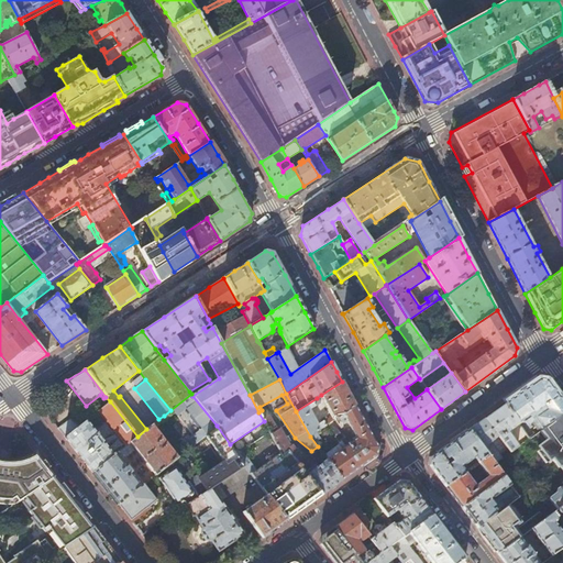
[(317,398),(296,411),(310,437),(339,417),(355,406),(350,395),(342,382),(321,395),(333,417),(318,424),(309,409),(319,404),(317,398)]
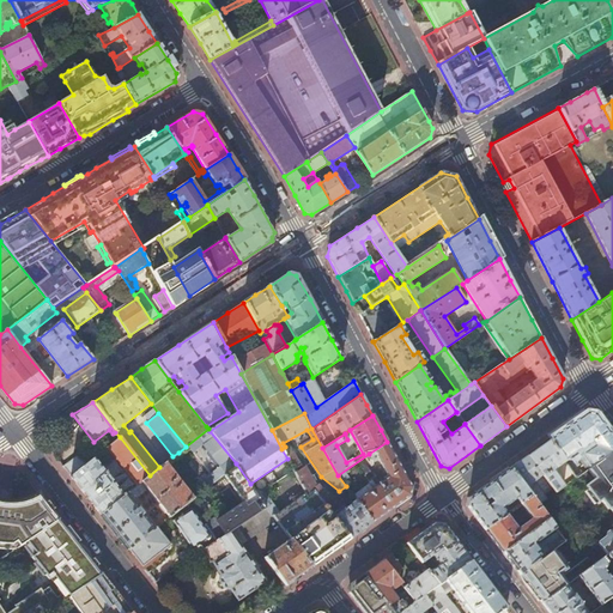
[(592,466),(612,450),(612,439),(595,417),(583,416),(570,426),(550,441),(564,460),(575,451),(578,456),(583,451),(587,456),(587,459),(592,466)]
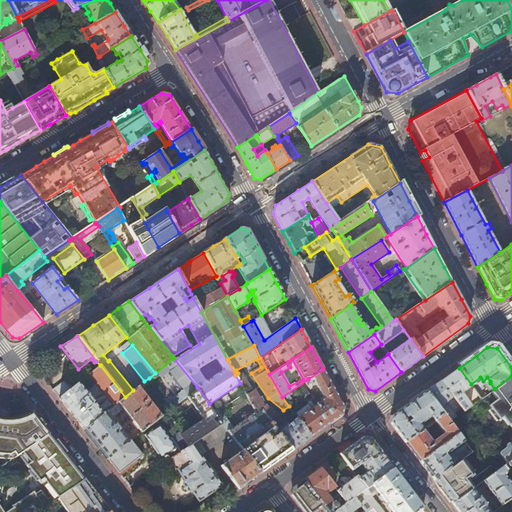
[(186,396),(197,387),(175,360),(174,358),(155,373),(149,378),(172,407),(186,396)]
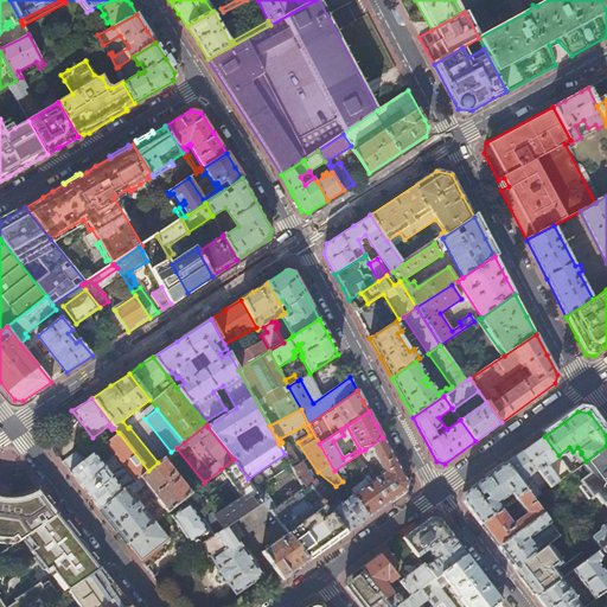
[(70,471),(100,509),(148,471),(119,433),(104,443),(132,478),(129,480),(127,479),(121,484),(120,483),(116,485),(91,454),(70,471)]
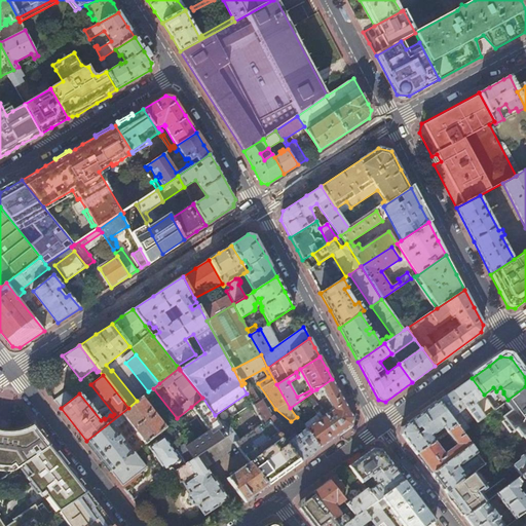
[(463,384),(453,391),(467,410),(471,415),(473,417),(477,423),(484,418),(475,405),(486,397),(484,395),(472,378),(463,384)]
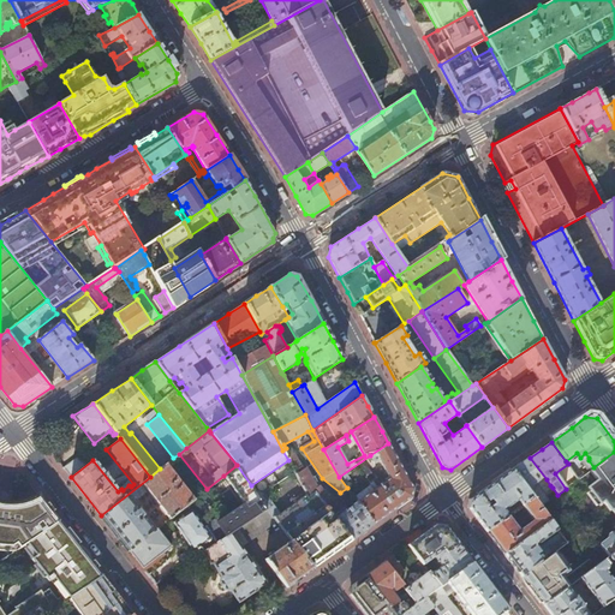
[(413,490),(388,443),(370,455),(375,464),(380,461),(389,479),(377,488),(372,482),(369,483),(374,490),(357,502),(374,525),(411,499),(413,490)]
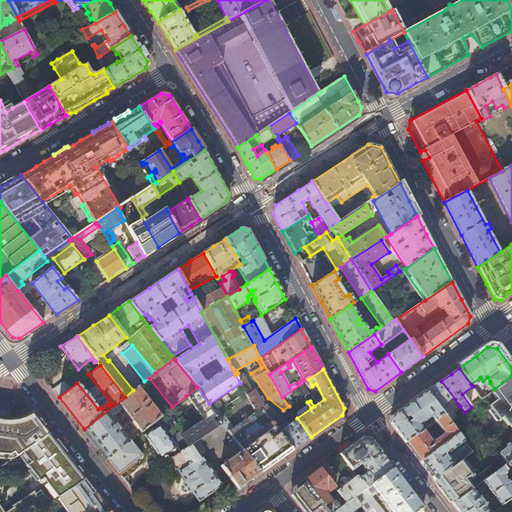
[(52,389),(59,397),(77,383),(79,382),(72,374),(52,389)]
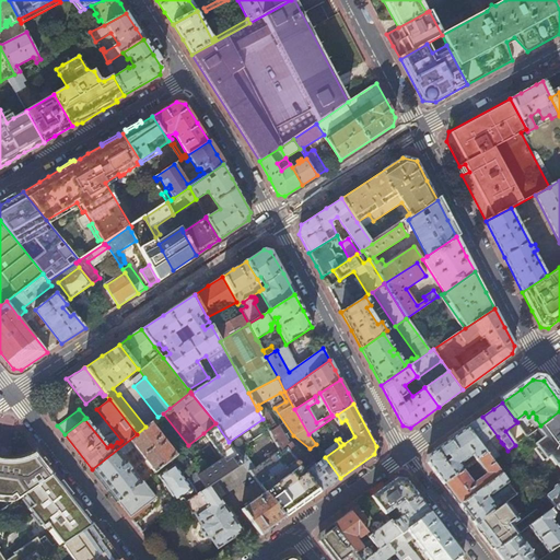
[(97,416),(94,411),(88,416),(91,421),(97,416)]
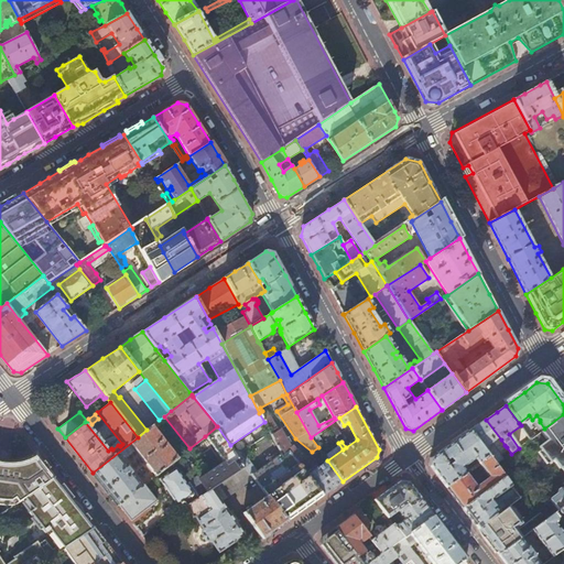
[(560,468),(561,467),(563,465),(563,414),(544,429),(541,432),(548,441),(539,447),(550,463),(553,459),(560,468)]
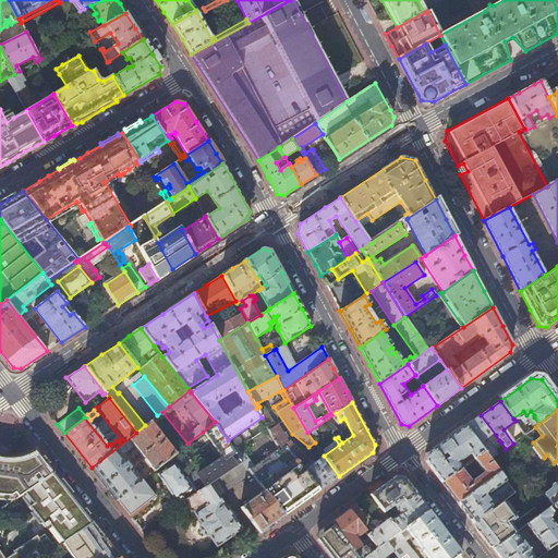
[(268,414),(262,417),(265,423),(267,427),(274,424),(268,414)]
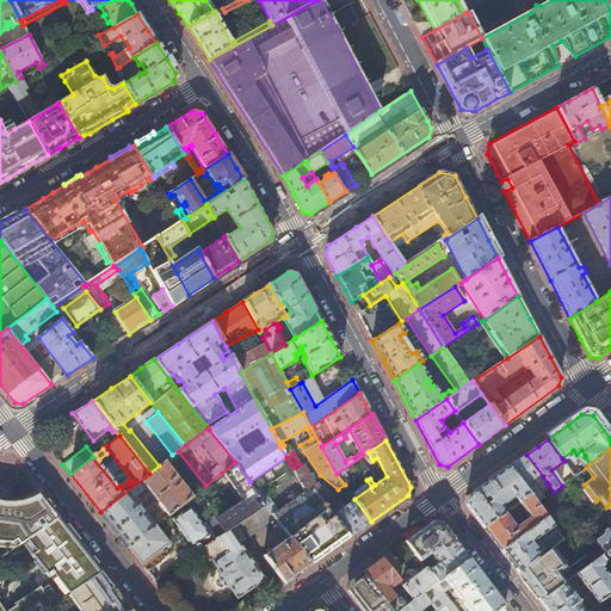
[(526,455),(508,468),(525,489),(543,476),(526,455)]
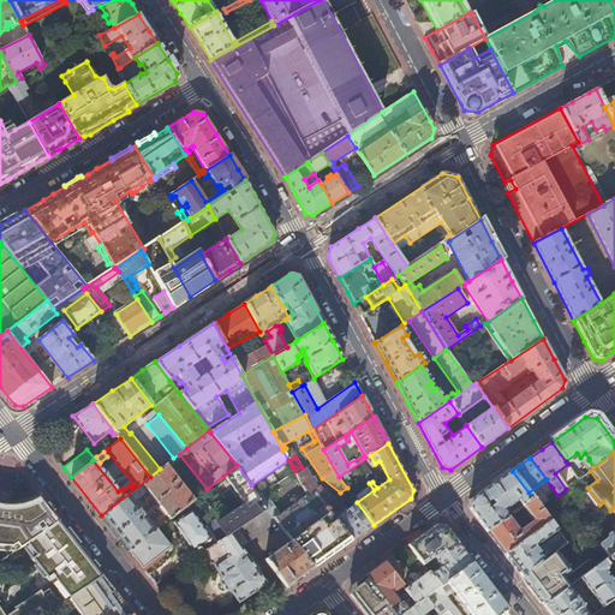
[(114,533),(129,551),(155,530),(133,502),(147,490),(169,519),(193,500),(166,465),(160,469),(150,477),(101,515),(114,533)]
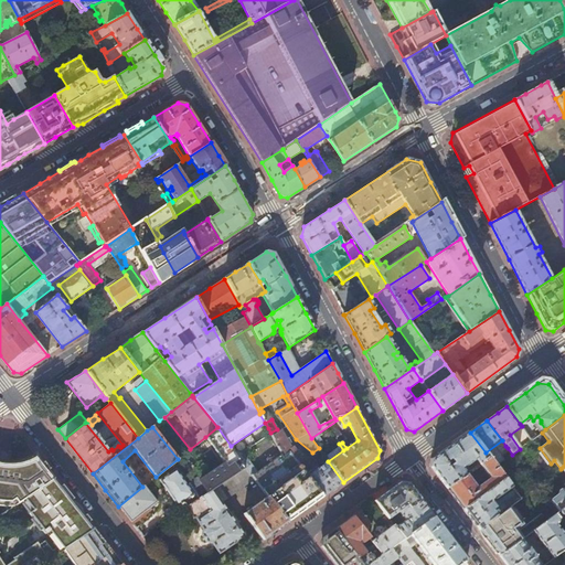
[(287,523),(298,515),(296,512),(304,507),(306,510),(323,497),(308,476),(299,465),(289,452),(284,456),(283,455),(258,471),(243,450),(241,452),(233,450),(231,446),(217,427),(205,437),(224,464),(205,477),(205,478),(200,482),(208,493),(212,490),(213,489),(221,483),(245,467),(254,479),(267,497),(287,523)]
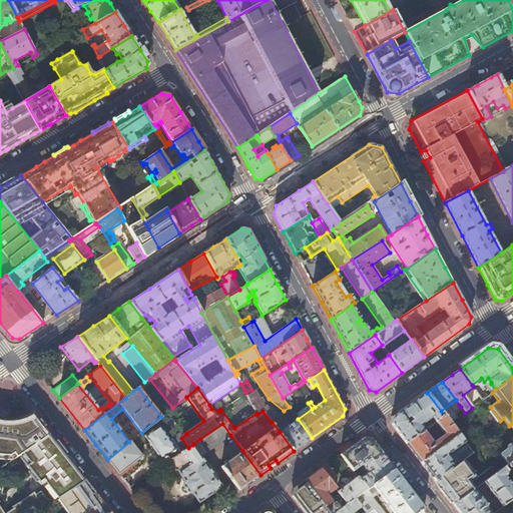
[(245,393),(243,389),(241,392),(226,402),(228,405),(245,393)]
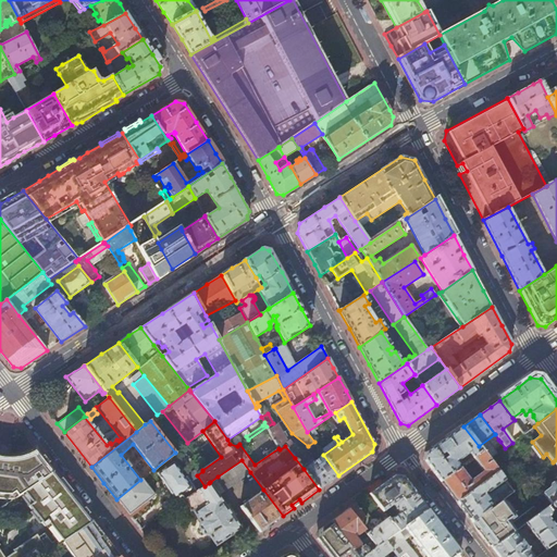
[(520,429),(524,434),(532,429),(533,428),(529,422),(520,429)]
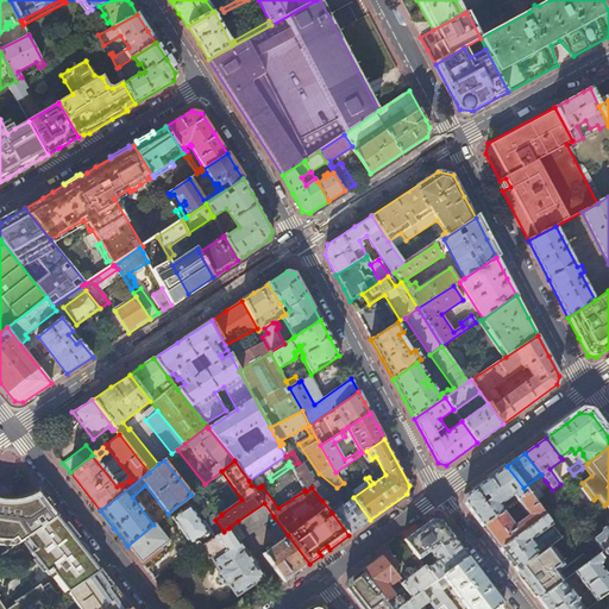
[(322,501),(327,496),(316,482),(314,484),(302,464),(293,469),(305,490),(306,491),(312,488),(322,501)]
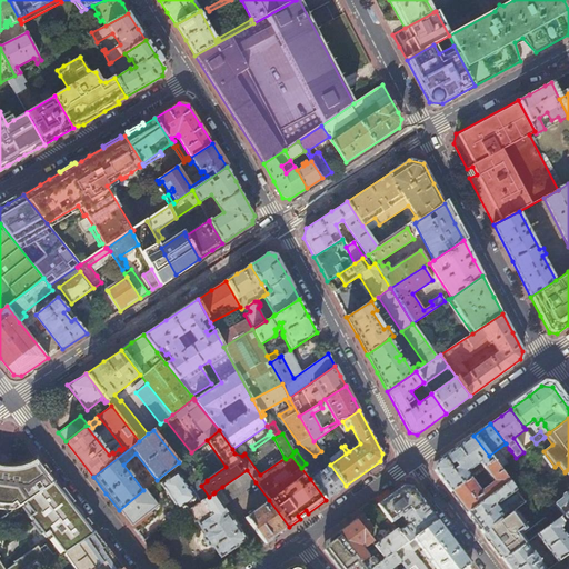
[(461,443),(456,448),(436,462),(435,467),(433,471),(467,513),(509,482),(499,469),(491,458),(489,456),(473,436),(461,443)]
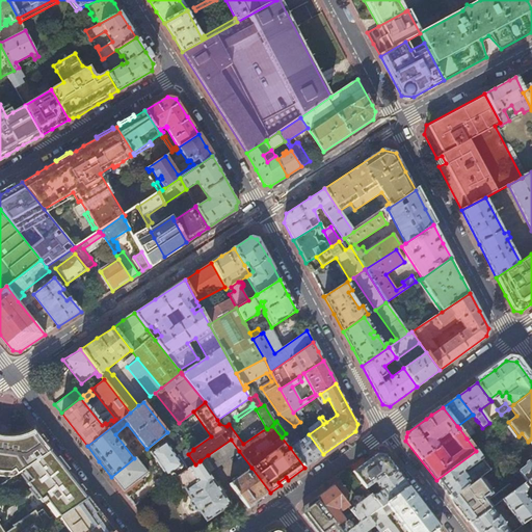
[(459,428),(467,439),(475,433),(467,422),(459,428)]
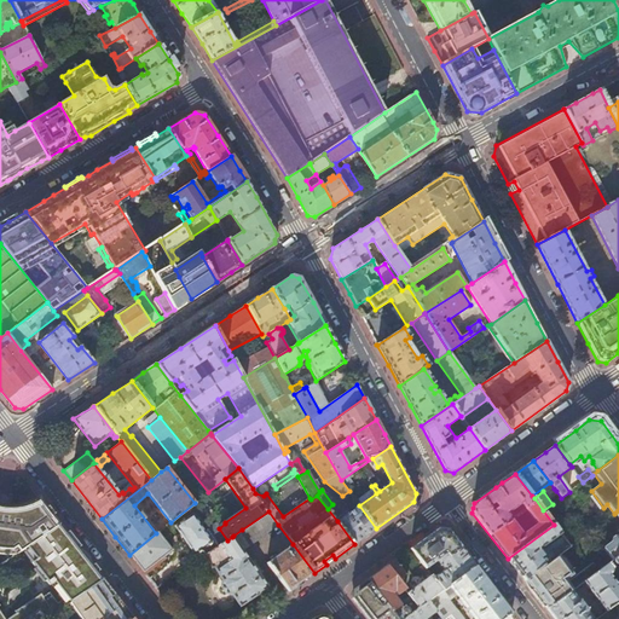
[(0,549),(5,550),(15,549),(19,545),(22,550),(27,547),(59,525),(40,499),(38,501),(30,504),(21,507),(12,507),(0,505),(0,549)]
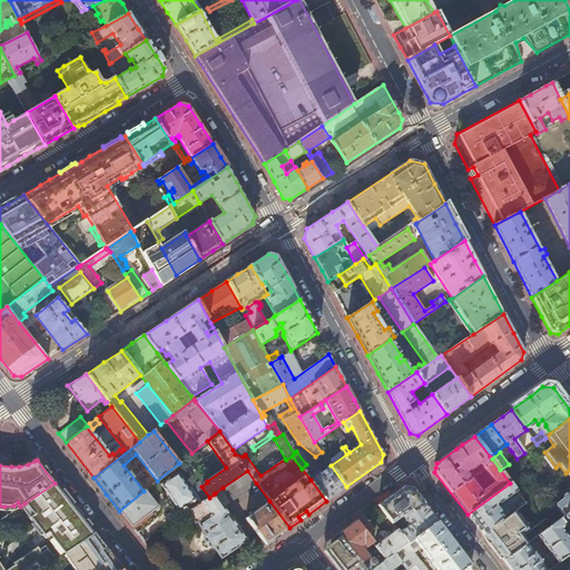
[(311,480),(320,474),(311,462),(306,464),(302,469),(311,480)]
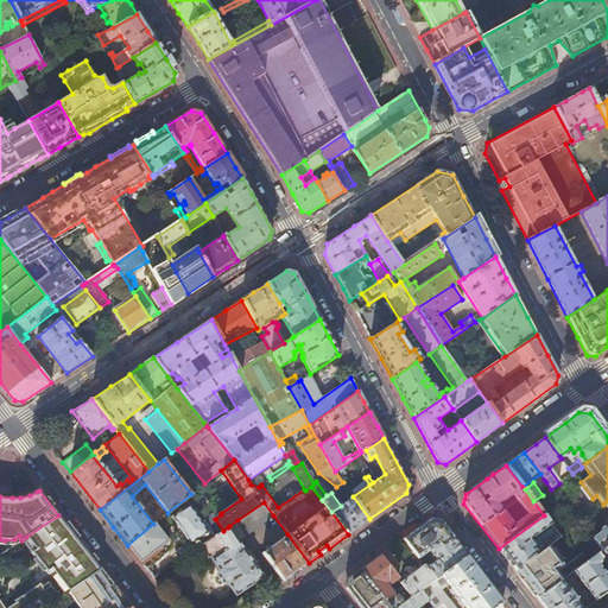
[(348,534),(369,519),(353,496),(341,506),(331,512),(348,534)]
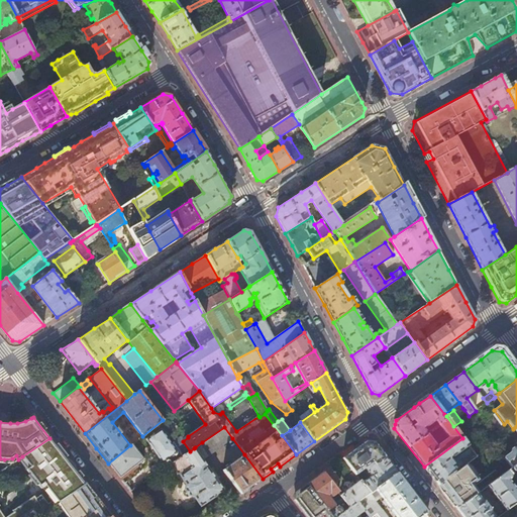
[(512,469),(516,464),(516,426),(514,428),(516,431),(516,447),(513,450),(513,454),(505,460),(512,469)]
